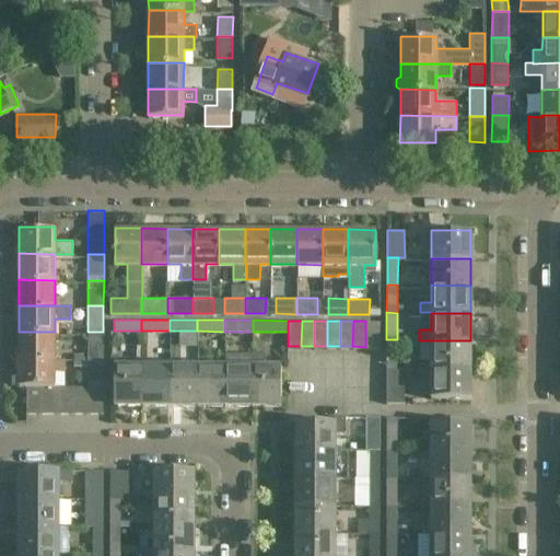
[(380,321),(365,321),(365,347),(380,347),(380,321)]
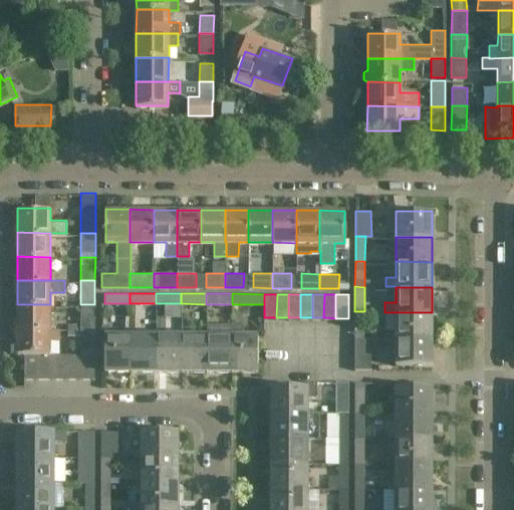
[(50,328),(50,304),(17,304),(17,327),(50,328)]
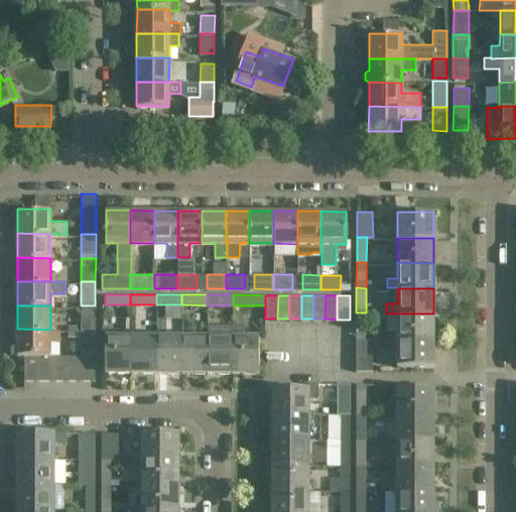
[(95,305),(81,305),(80,330),(95,330),(95,305)]
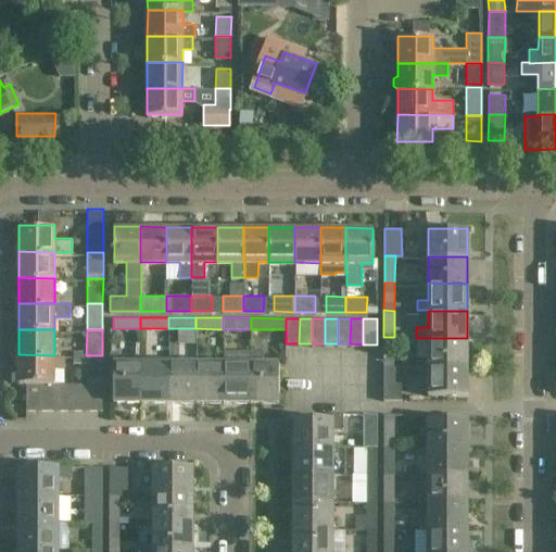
[(394,365),(394,337),(383,337),(383,365),(394,365)]
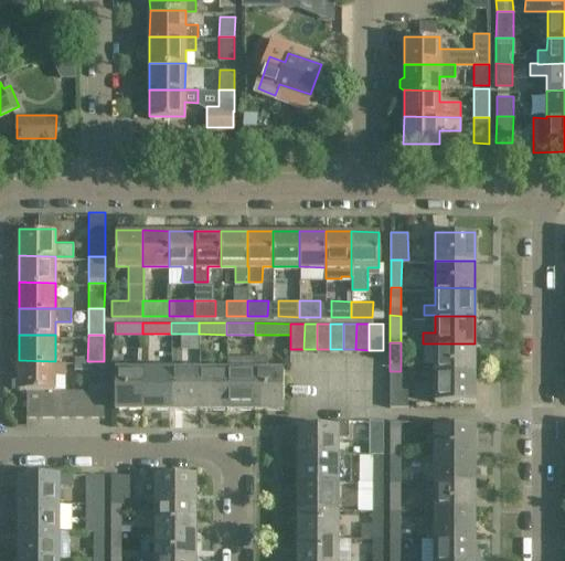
[(475,371),(475,343),(435,343),(435,370),(435,371),(475,371)]
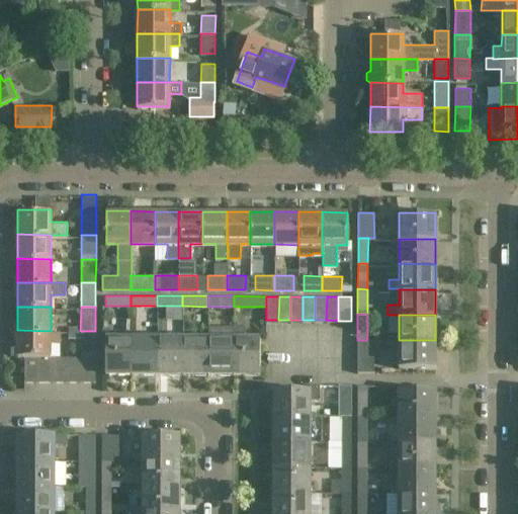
[(234,336),(234,371),(259,371),(259,336),(245,336),(245,325),(234,325),(234,336)]
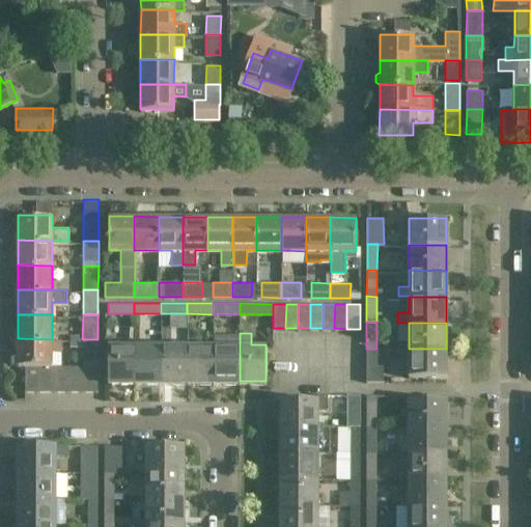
[(25,364),(37,364),(52,364),(52,351),(62,351),(62,339),(52,339),(18,338),(18,352),(15,352),(15,363),(18,363),(18,364),(25,364)]
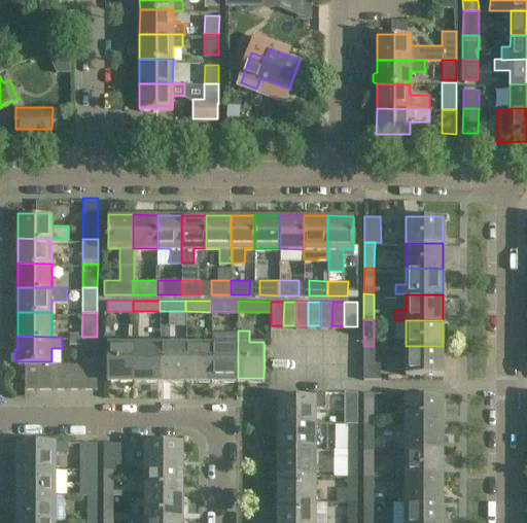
[(81,362),(82,362),(97,362),(97,337),(81,337),(81,362)]
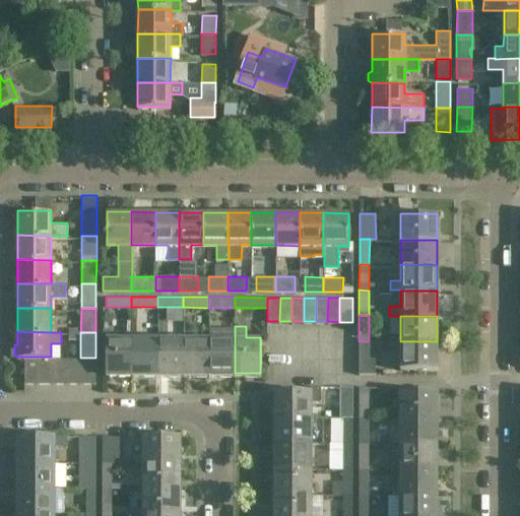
[(131,373),(131,336),(105,336),(105,373),(131,373)]
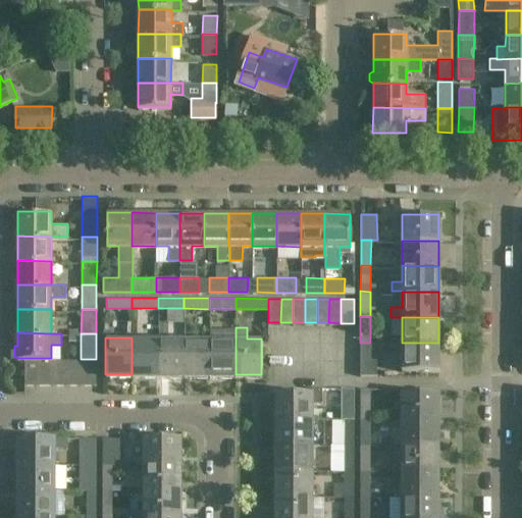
[(158,374),(158,338),(132,338),(132,374),(158,374)]
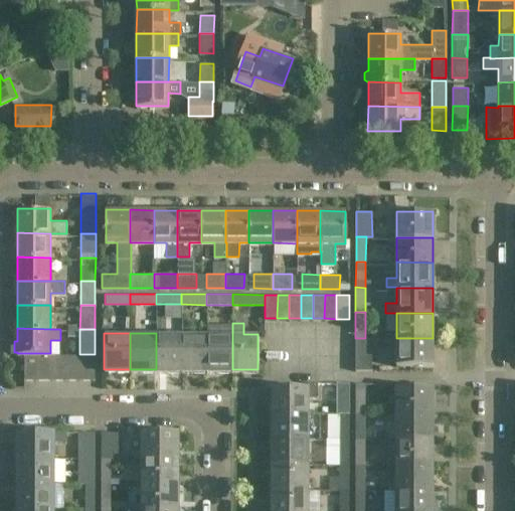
[(181,334),(156,333),(156,369),(181,369),(181,334)]
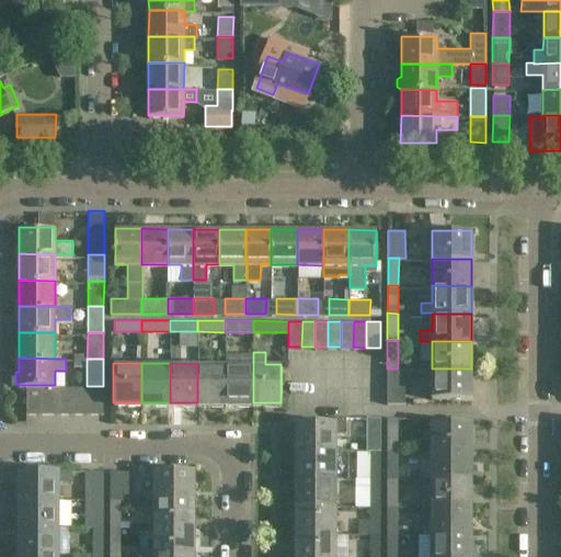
[(197,402),(225,402),(225,364),(197,364),(197,402)]
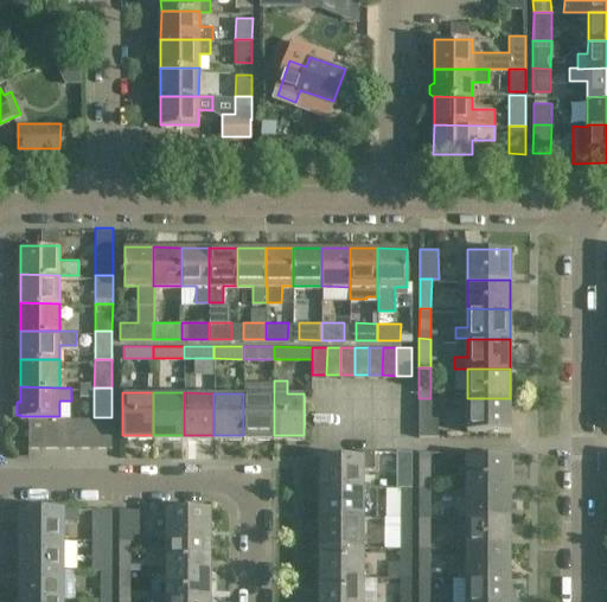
[(274,435),(274,394),(243,394),(243,435),(274,435)]
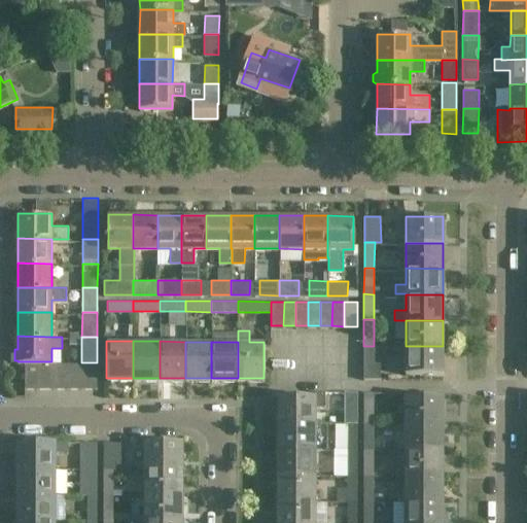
[(363,346),(363,361),(380,362),(380,346),(374,346),(363,346)]
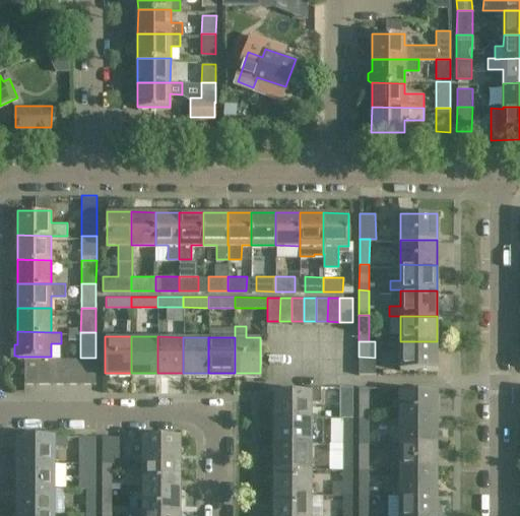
[(400,341),(400,367),(437,367),(437,341),(400,341)]
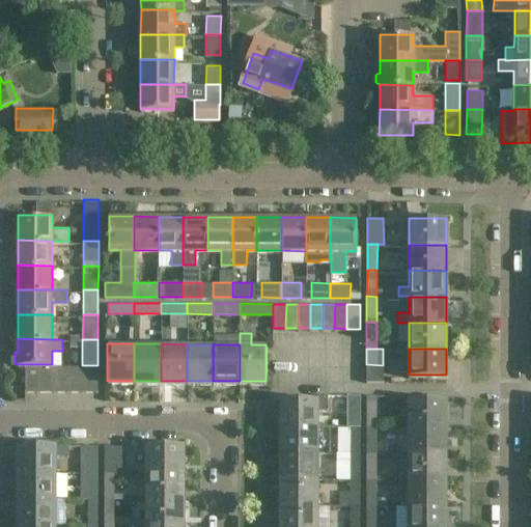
[(37,390),(37,364),(25,364),(25,390),(37,390)]
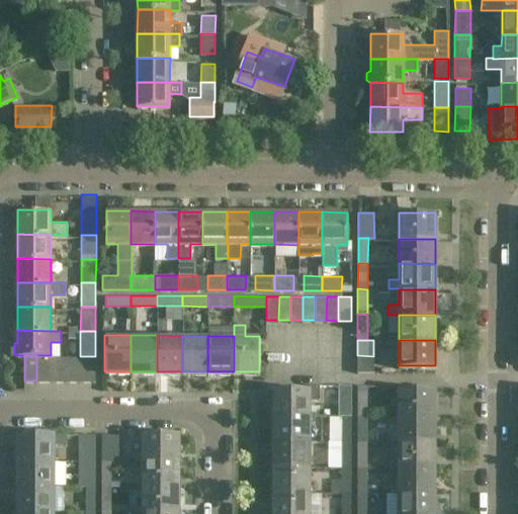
[(51,355),(36,355),(36,380),(54,380),(54,355),(51,355)]
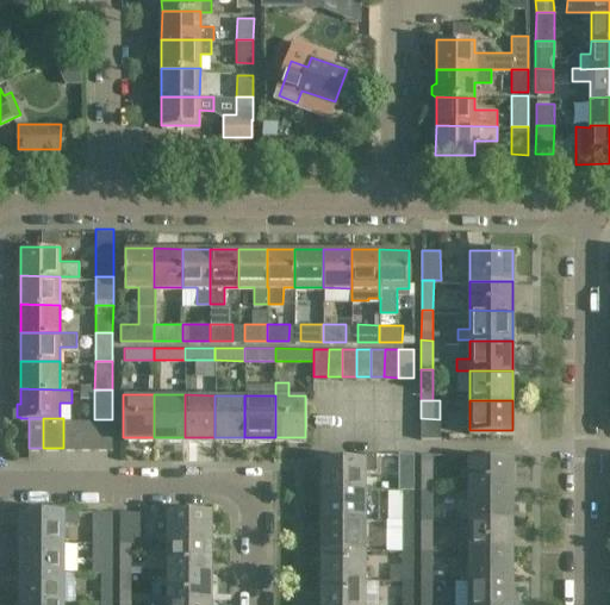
[(63,418),(63,448),(79,448),(79,418),(63,418)]
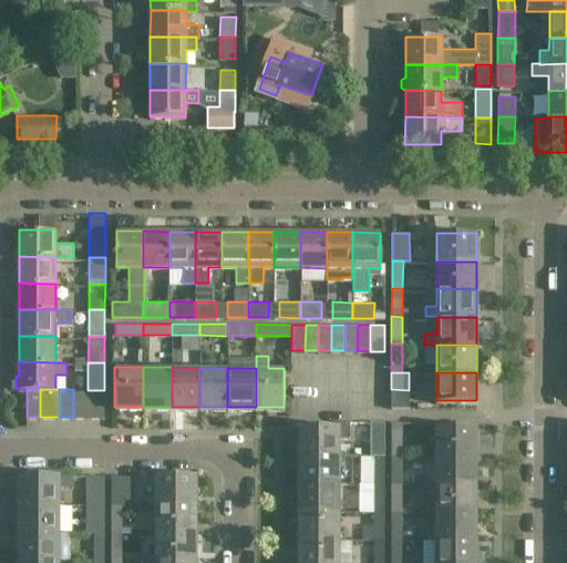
[(73,389),(73,417),(89,417),(89,390),(88,390),(73,389)]
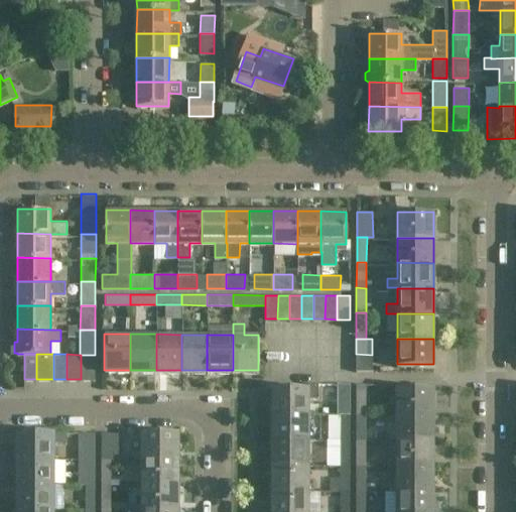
[(95,355),(81,355),(81,379),(95,379),(95,355)]
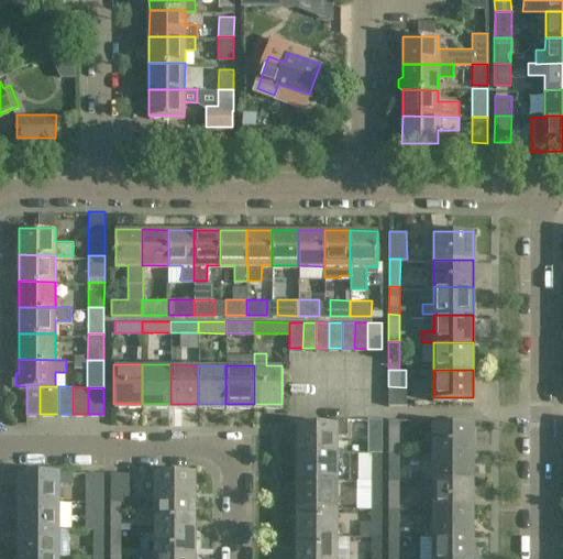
[(297,422),(297,450),(335,449),(335,434),(346,434),(346,418),(335,418),(335,422),(297,422)]
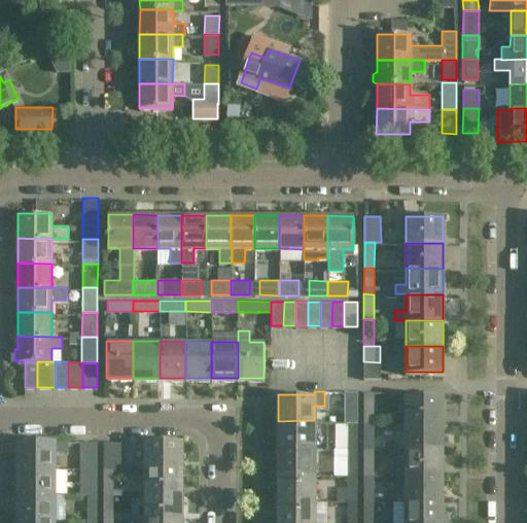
[(347,420),(357,420),(357,391),(347,391),(347,420)]
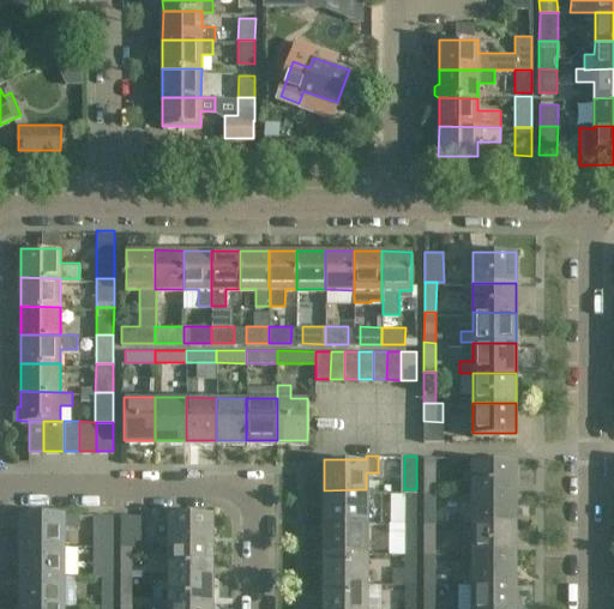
[(471,490),(516,490),(516,459),(473,459),(471,490)]
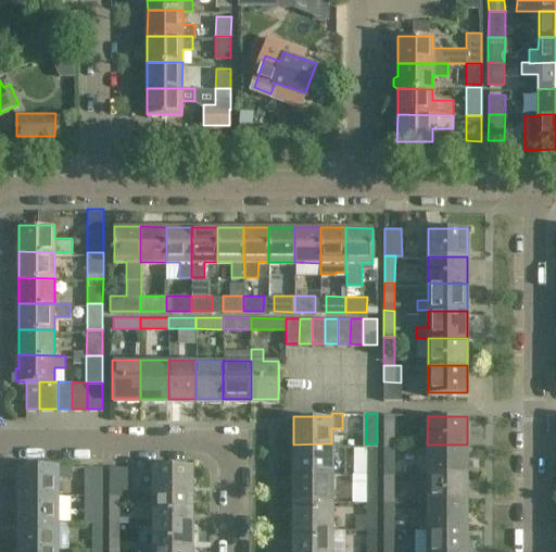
[(383,443),(394,443),(394,417),(383,417),(383,443)]
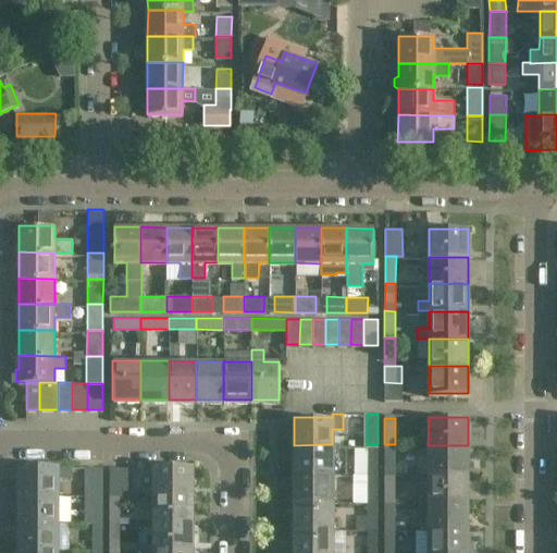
[(294,445),(294,471),(332,472),(332,444),(294,445)]
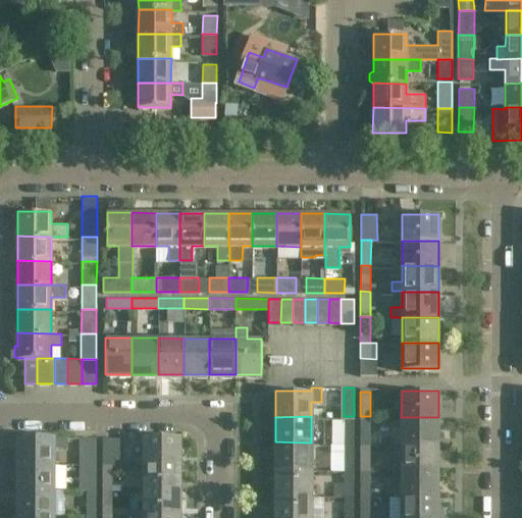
[(344,443),(354,443),(354,416),(344,416),(344,443)]
